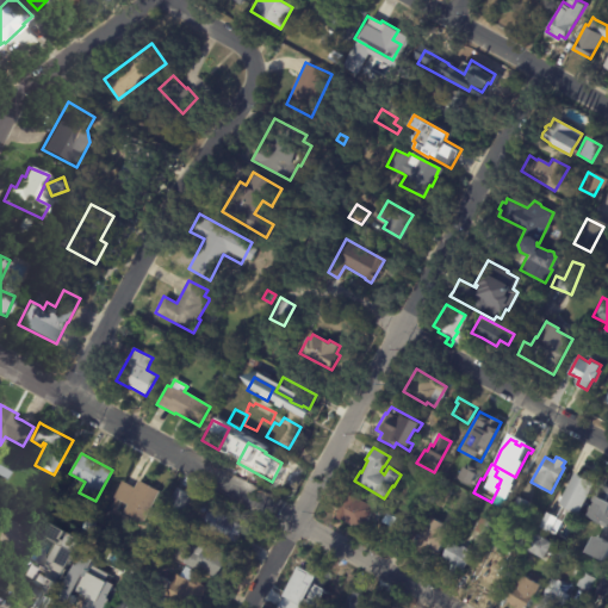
[(0,465),(10,470),(5,477),(0,473),(0,465)]
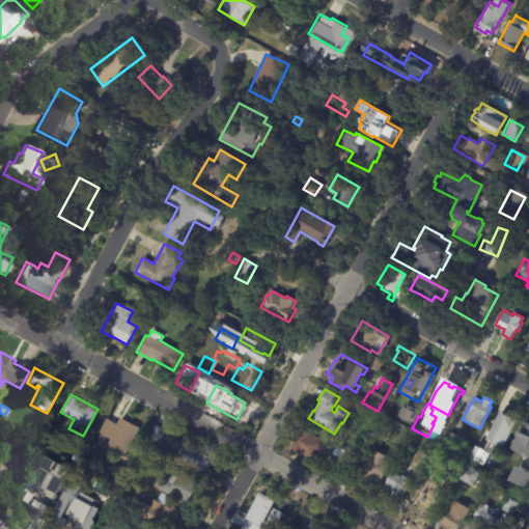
[(413,418),(414,407),(400,406),(399,418),(413,418)]
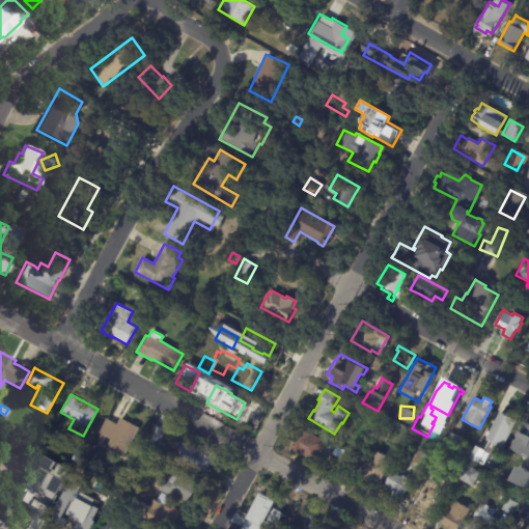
[(489,441),(485,439),(499,412),(505,415),(507,410),(517,414),(513,420),(516,421),(502,448),(489,441)]
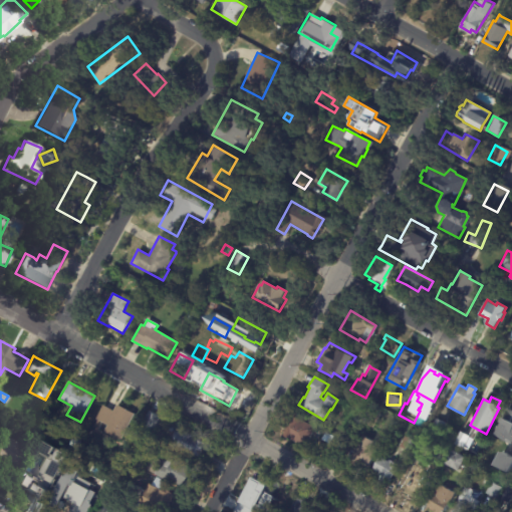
[(103,430),(107,424),(95,417),(102,404),(113,410),(117,403),(135,413),(133,416),(136,418),(130,428),(126,427),(120,439),(103,430)]
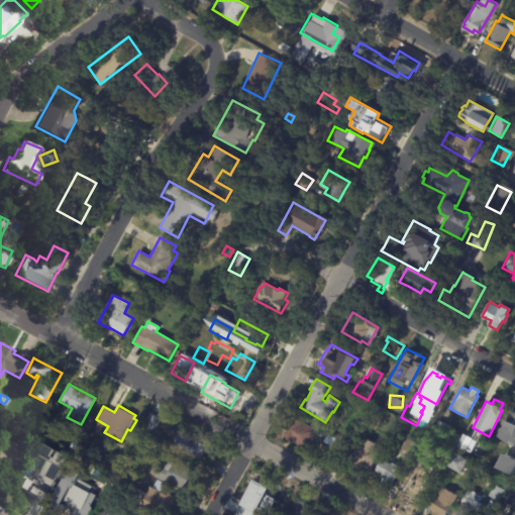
[(514,445),(497,436),(499,432),(500,433),(505,424),(504,424),(512,408),(514,409),(514,445)]
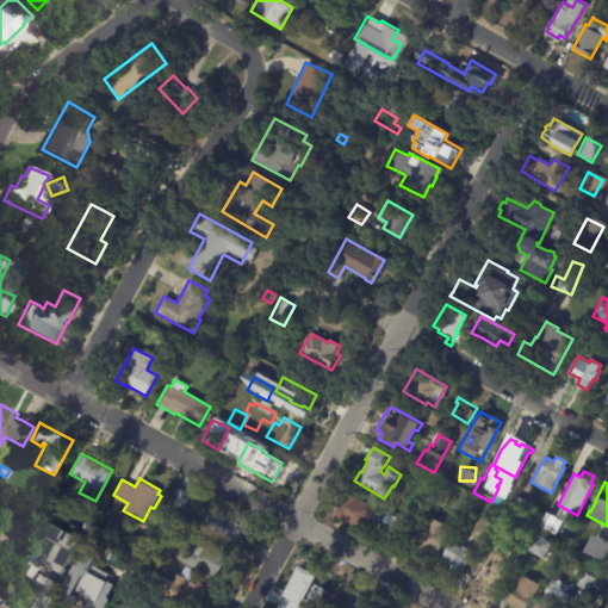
[(181,489),(191,494),(182,508),(169,501),(178,485),(181,489)]
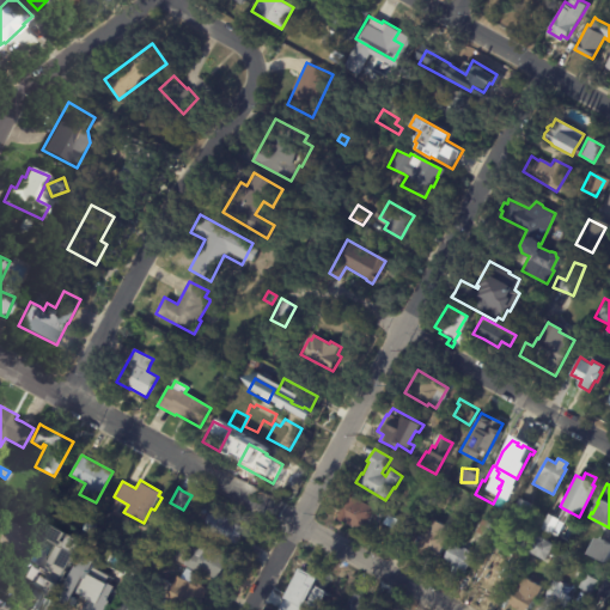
[(440,488),(449,493),(440,508),(431,504),(440,488)]
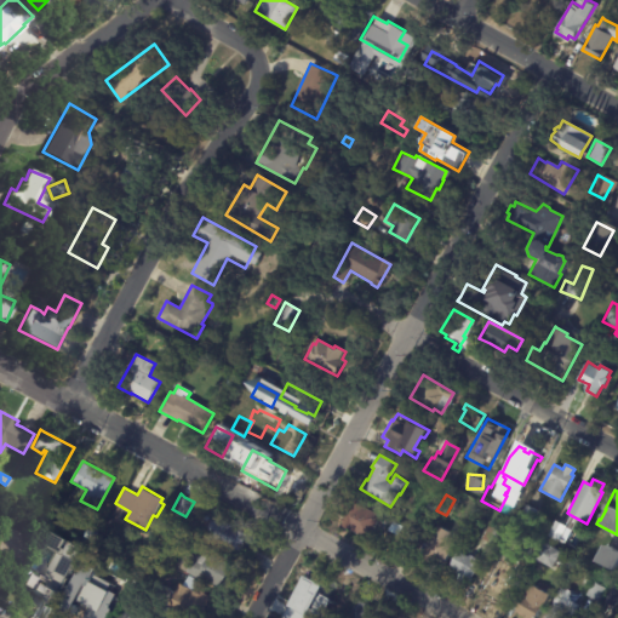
[(377,516),(364,539),(341,527),(343,521),(339,519),(349,502),(377,516)]
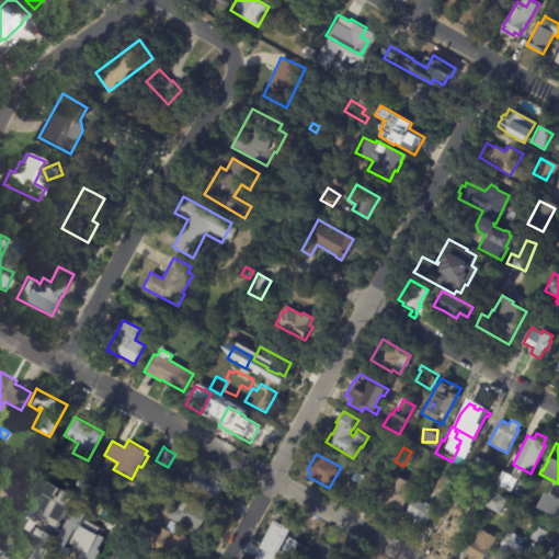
[(474,457),(482,461),(475,477),(464,470),(472,456),(474,457)]
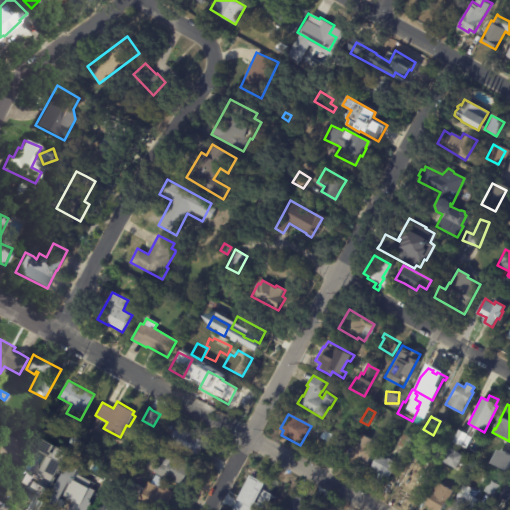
[(180,426),(206,440),(197,456),(171,441),(174,436),(171,434),(174,428),(177,430),(180,426)]
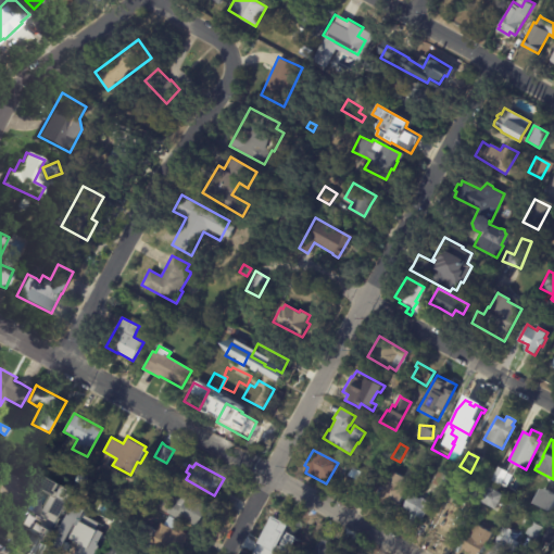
[(0,467),(27,483),(17,501),(8,496),(4,502),(0,499),(0,467)]
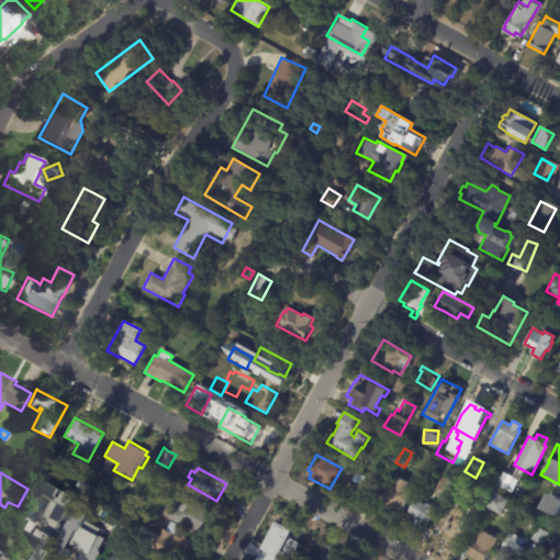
[(503,473),(514,480),(506,492),(494,484),(501,472),(503,473)]
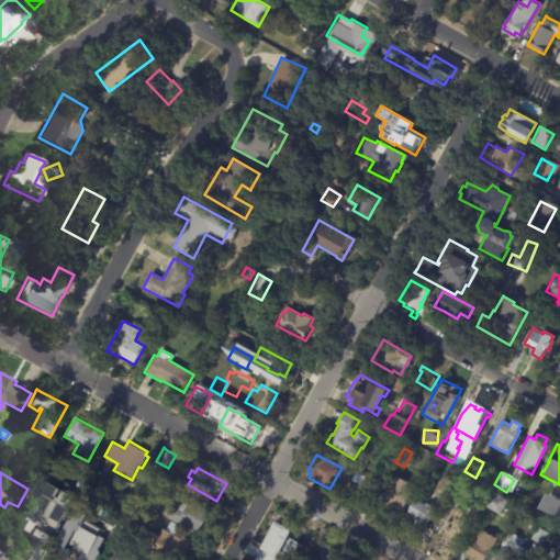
[(447,476),(454,480),(446,494),(433,488),(439,476),(444,478),(445,474),(447,476)]
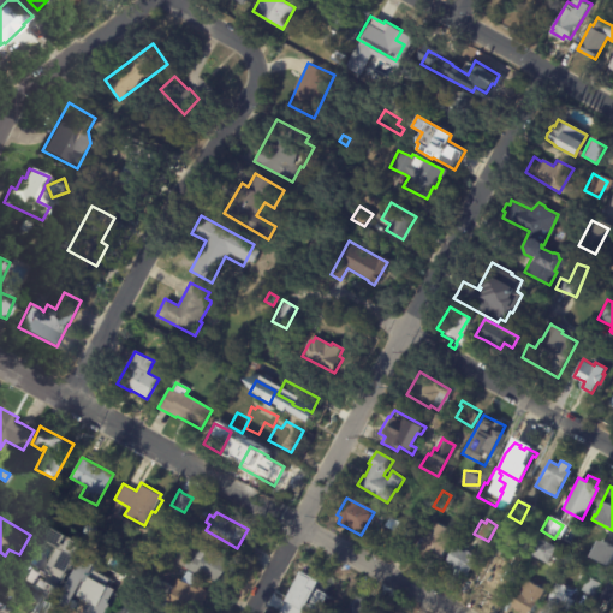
[(416,554),(412,552),(429,521),(452,534),(446,542),(445,541),(433,564),(416,554)]
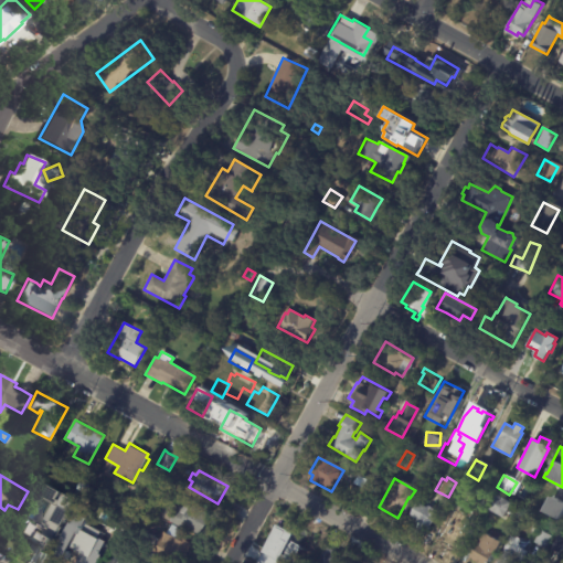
[(80,479),(88,484),(84,491),(75,487),(80,479)]
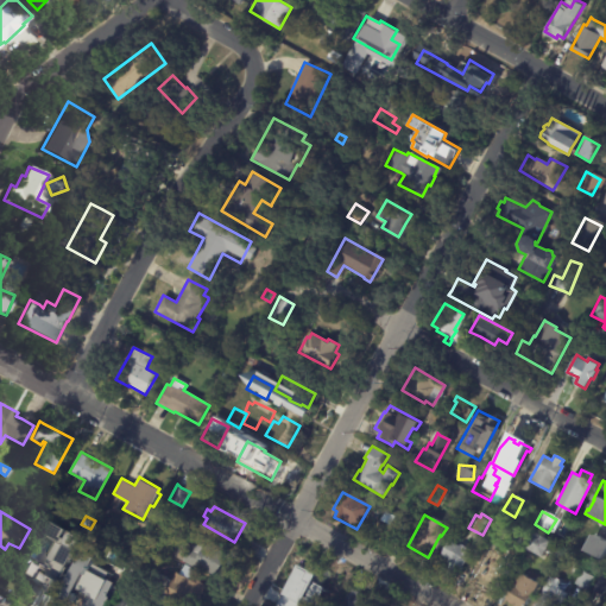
[(401,540),(397,544),(384,537),(395,519),(408,528),(401,540)]
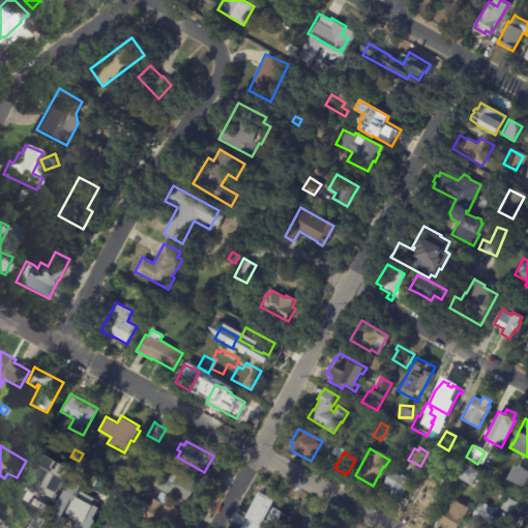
[(50,478),(52,480),(63,487),(52,505),(40,499),(39,502),(30,497),(31,495),(29,494),(31,491),(29,490),(23,501),(17,498),(38,460),(46,464),(40,473),(50,478)]
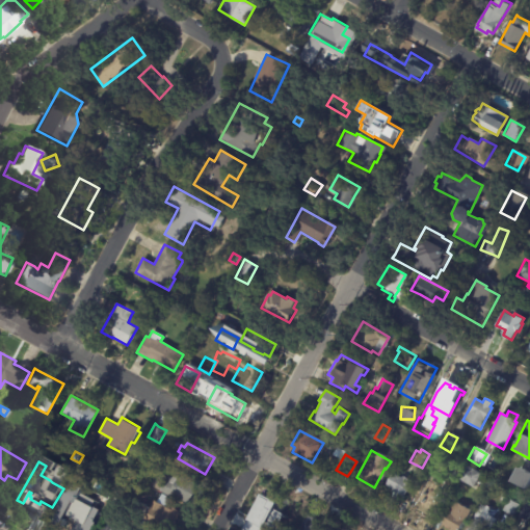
[(465,466),(480,474),(472,487),(457,479),(465,466)]
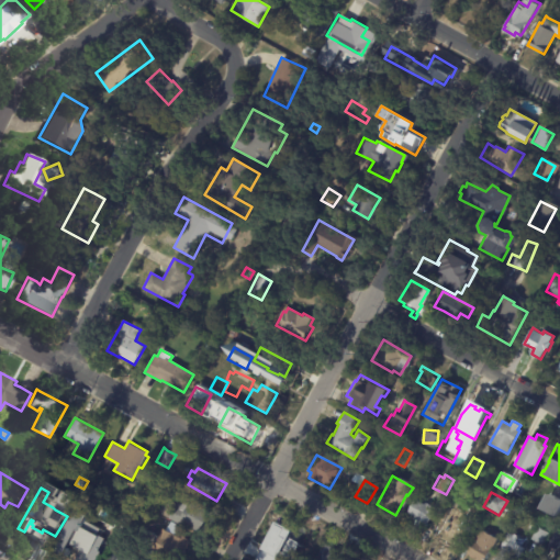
[(549,493),(559,499),(559,506),(555,516),(539,507),(548,492),(549,493)]
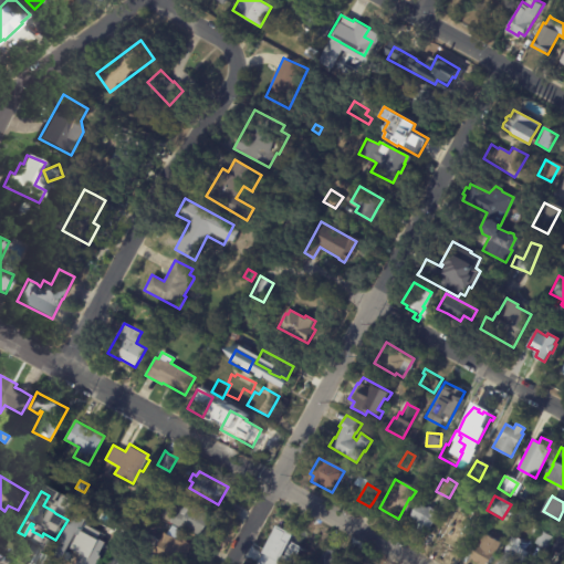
[(192,503),(212,515),(201,535),(184,525),(183,528),(169,521),(170,520),(163,517),(171,501),(183,507),(186,502),(191,505),(192,503)]
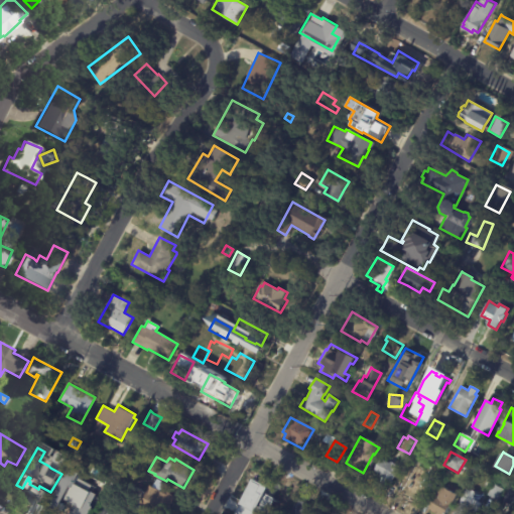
[(379,459),(386,463),(387,462),(397,467),(386,487),(378,482),(380,478),(376,476),(377,474),(371,470),(377,458),(379,459)]
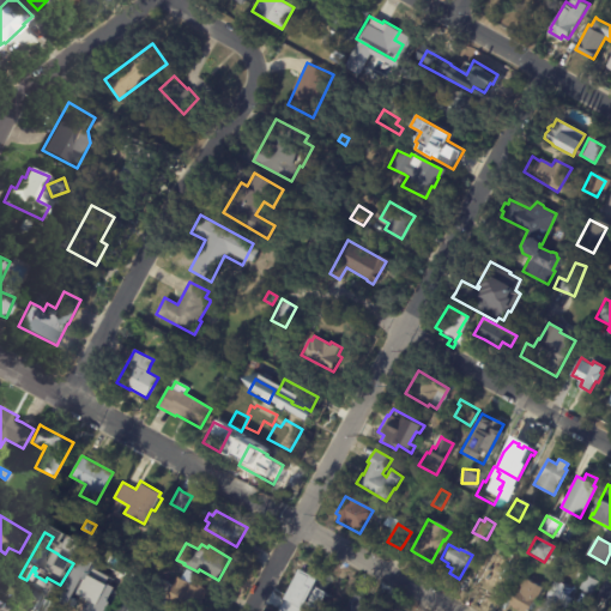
[(502,569),(490,592),(471,581),(487,554),(497,560),(494,566),(502,569)]
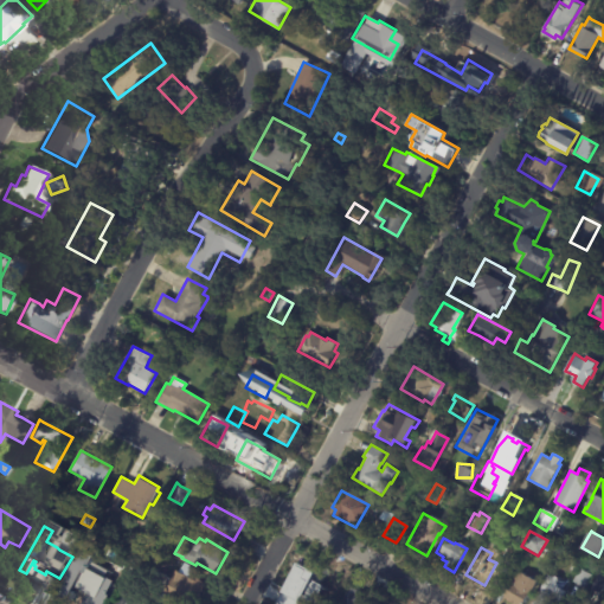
[(95,561),(101,565),(100,569),(105,572),(107,569),(117,574),(110,586),(95,577),(91,584),(109,593),(103,603),(92,603),(64,588),(76,567),(81,570),(88,557),(95,561)]
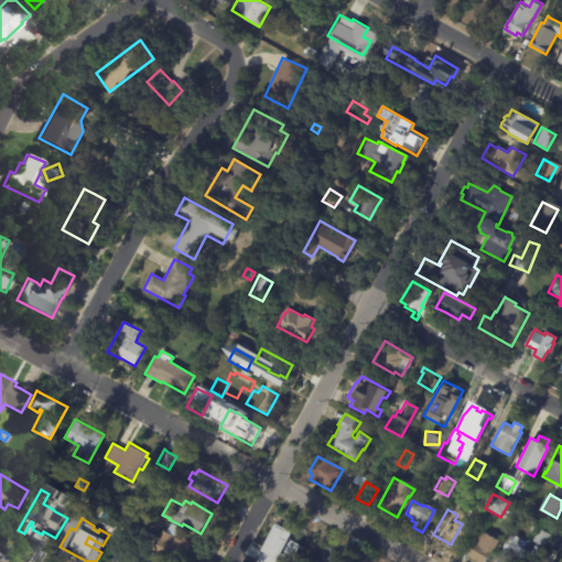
[(290,518),(296,522),(294,526),(300,529),(292,543),(300,548),(291,561),(289,561),(266,549),(282,519),(287,521),(289,518),(290,518)]
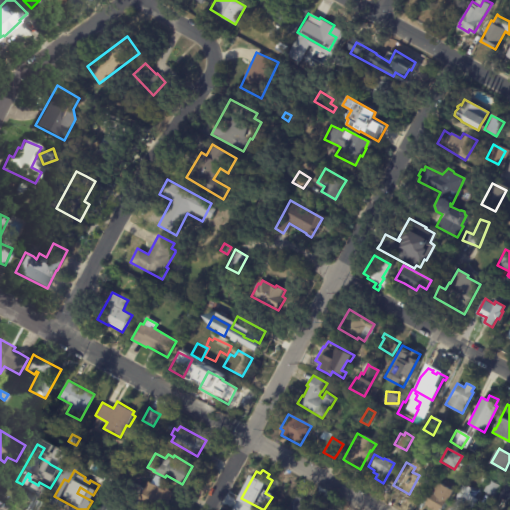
[(163,479),(160,485),(151,480),(155,473),(164,478),(163,479)]
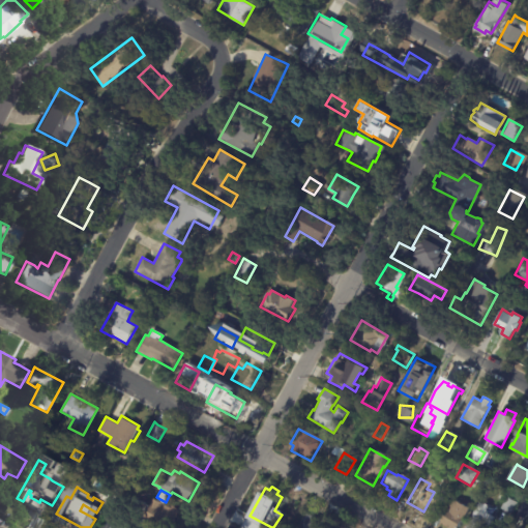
[(509,491),(512,493),(509,499),(516,502),(509,514),(504,511),(503,514),(497,509),(505,496),(508,491),(509,491)]
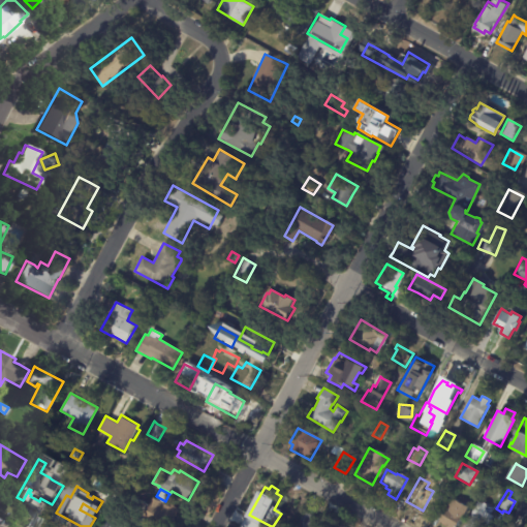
[(164,501),(169,504),(171,502),(179,507),(169,526),(164,526),(144,517),(153,496),(164,501)]
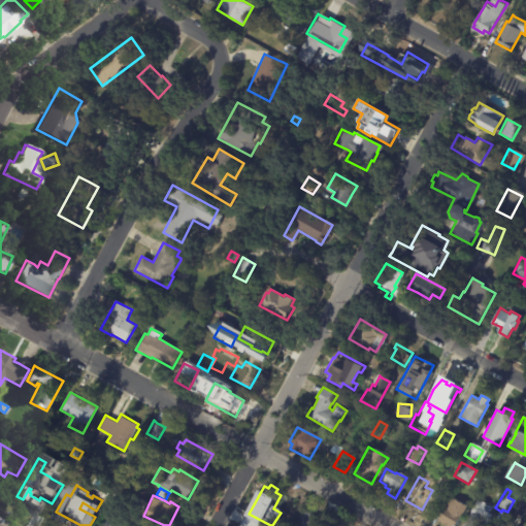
[(489,514),(484,523),(482,522),(479,525),(461,525),(467,514),(466,513),(473,500),(479,502),(480,501),(492,507),(489,514)]
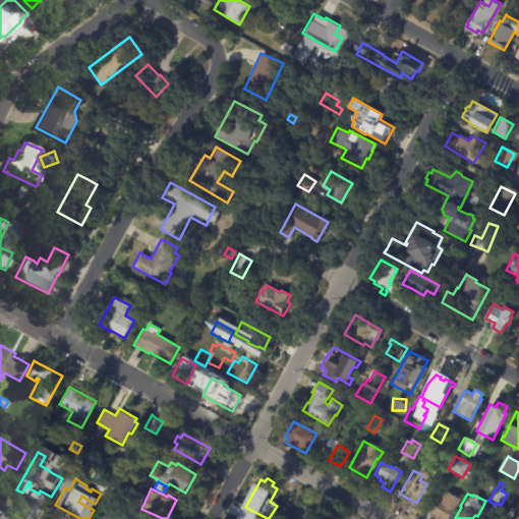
[(447,518),(441,518),(430,513),(438,500),(444,504),(446,500),(447,500),(450,495),(459,500),(447,518)]
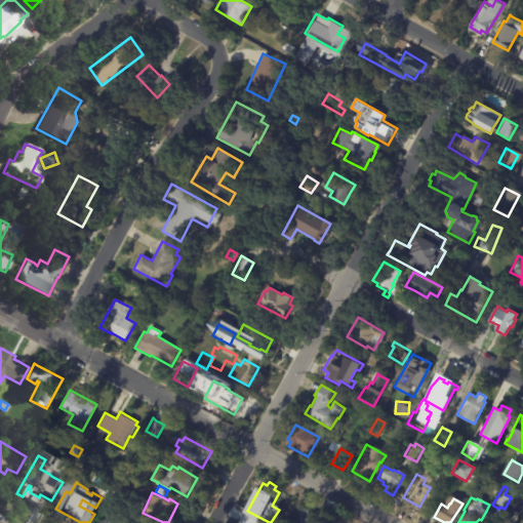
[(512,499),(522,507),(516,517),(506,510),(512,499)]
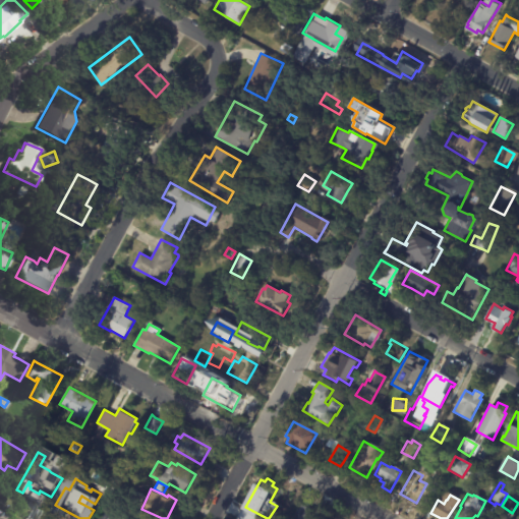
[(310,511),(305,518),(287,518),(298,501),(304,505),(303,507),(310,511)]
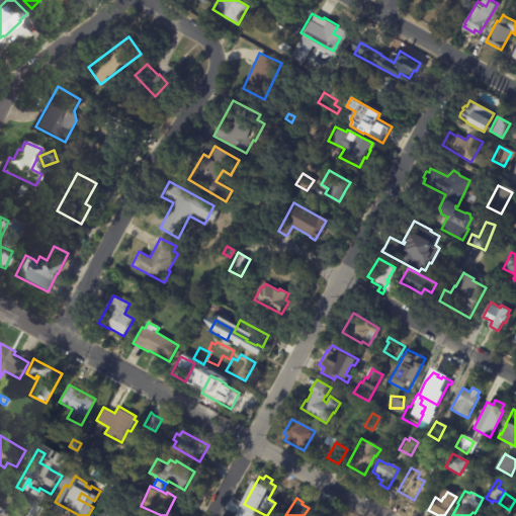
[(97,507),(104,511),(100,515),(98,515),(94,513),(97,507)]
